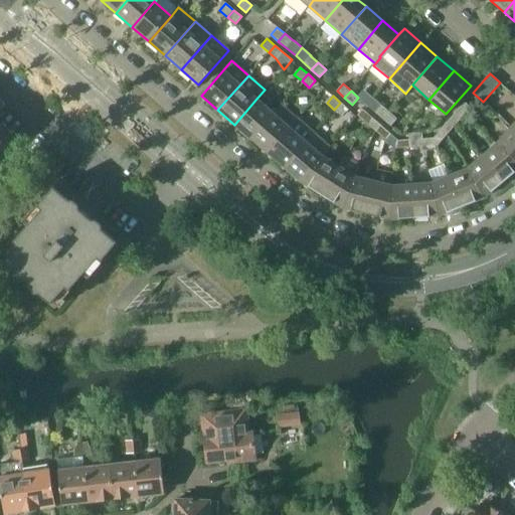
[(256,99),(234,125),(251,139),(274,114),(256,99)]
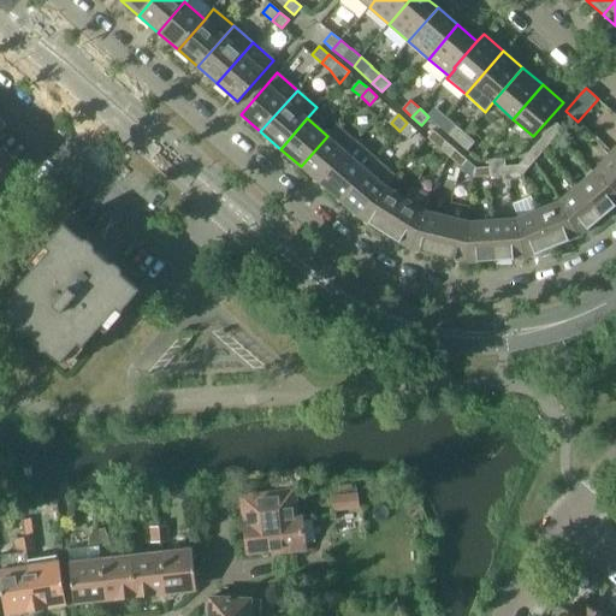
[(416,130),(407,123),(400,131),(409,138),(416,130)]
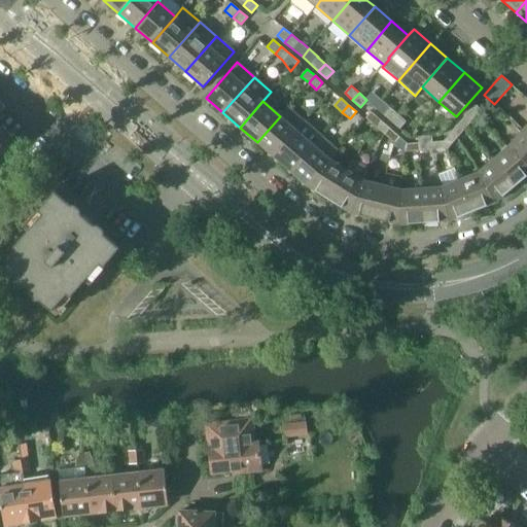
[(476,105),(467,114),(472,119),(482,110),(476,105)]
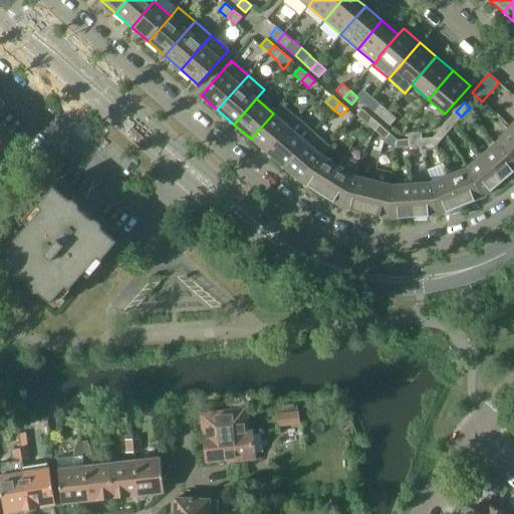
[(251,139),(267,153),(289,127),(297,118),(281,103),(273,113),(251,139)]
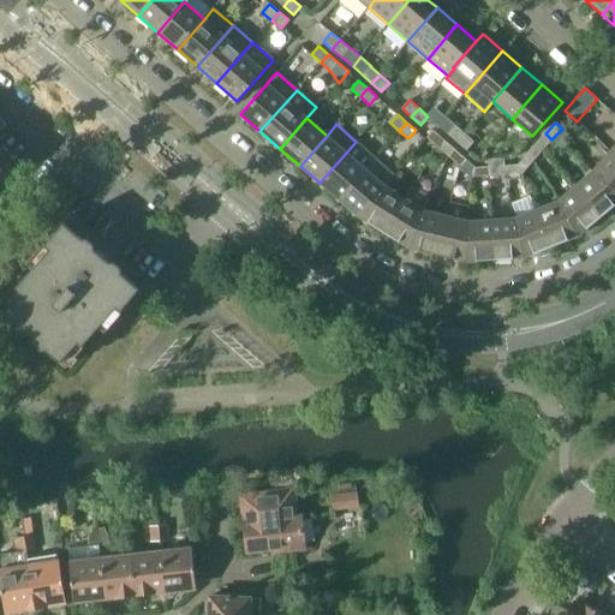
[(458,142),(465,133),(455,126),(448,135),(458,142)]
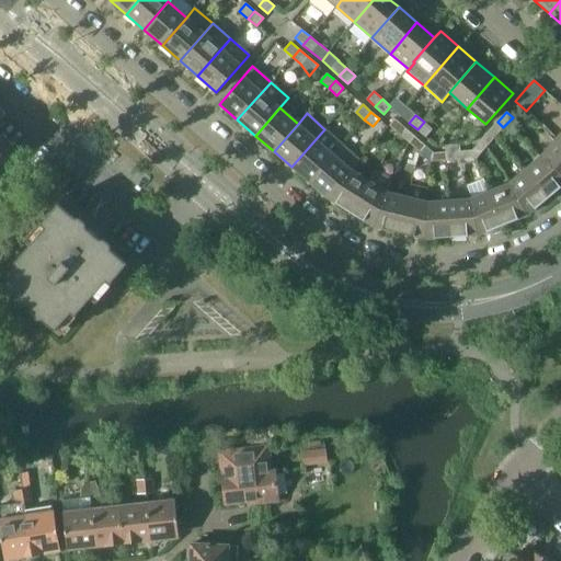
[(390,126),(399,134),(404,127),(396,119),(390,126)]
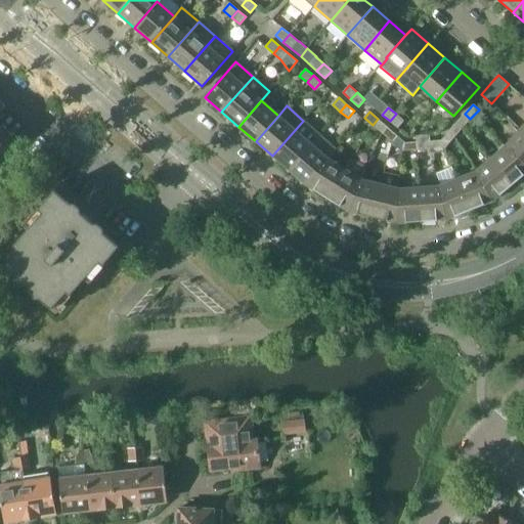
[(404,121),(396,114),(390,121),(398,128),(404,121)]
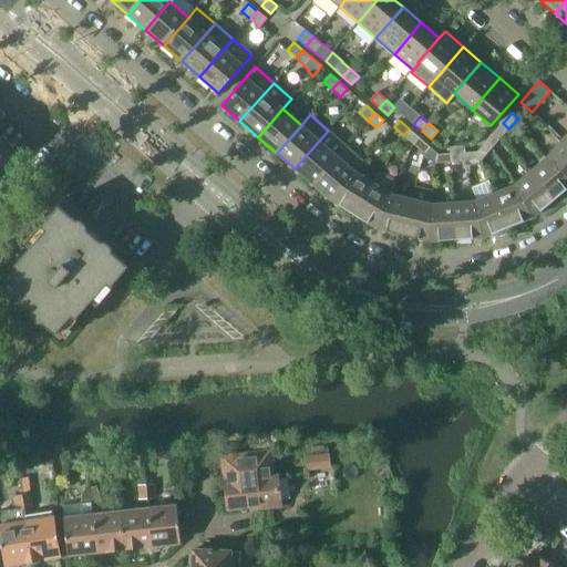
[(503,123),(494,133),(501,138),(508,129),(503,123)]
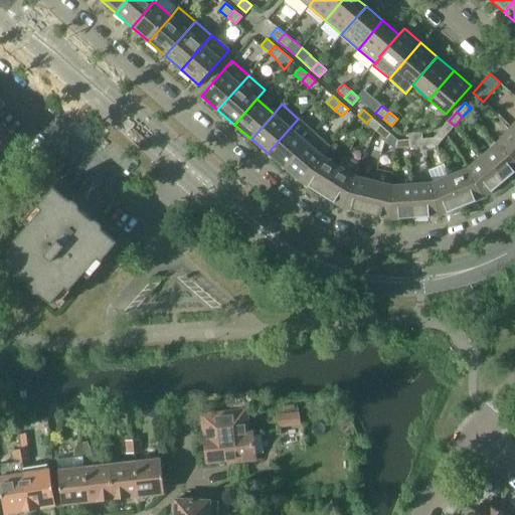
[(366,123),(375,131),(380,125),(371,117),(366,123)]
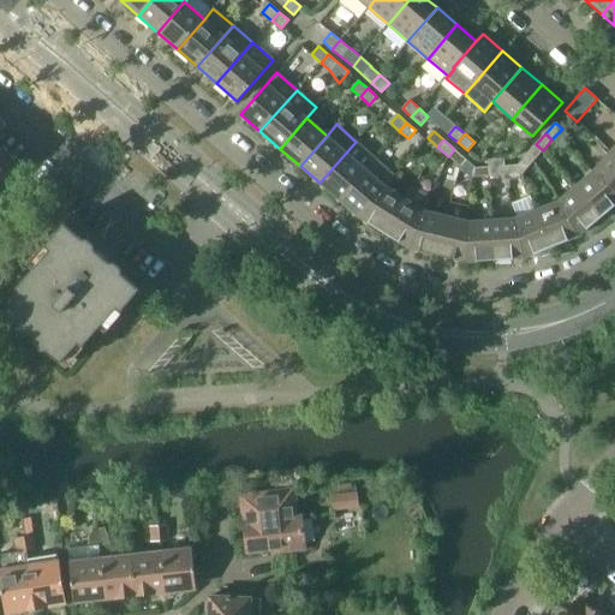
[(356,142),(346,153),(320,183),(339,199),(375,159),(356,142)]
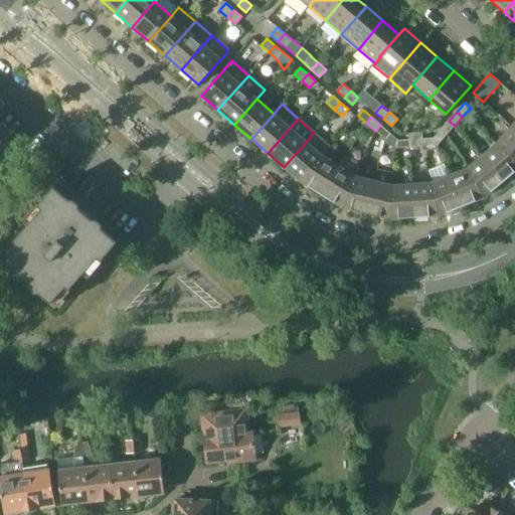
[(449,121),(441,130),(446,135),(455,126),(449,121)]
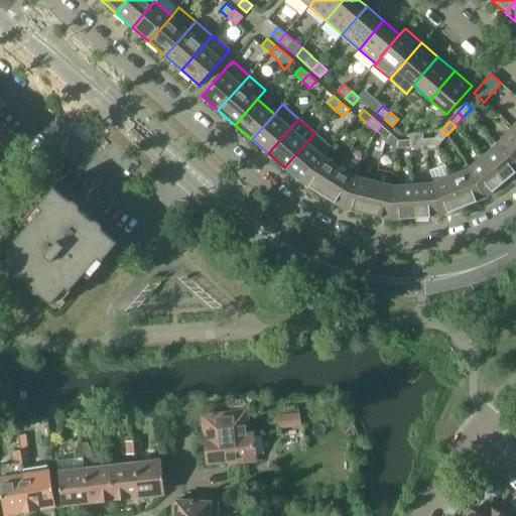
[(391,133),(381,125),(376,131),(386,139),(391,133)]
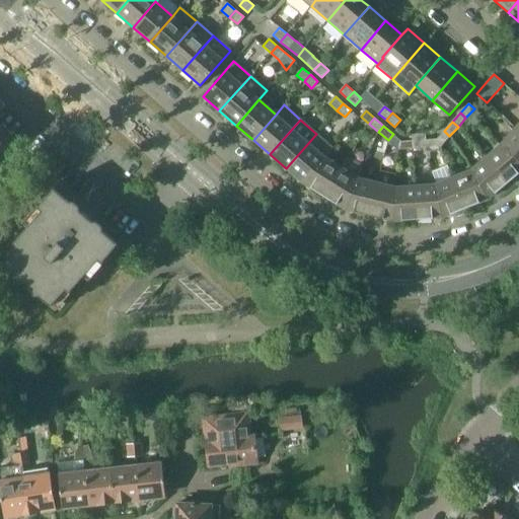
[(518,131),(515,128),(501,144),(518,159),(518,131)]
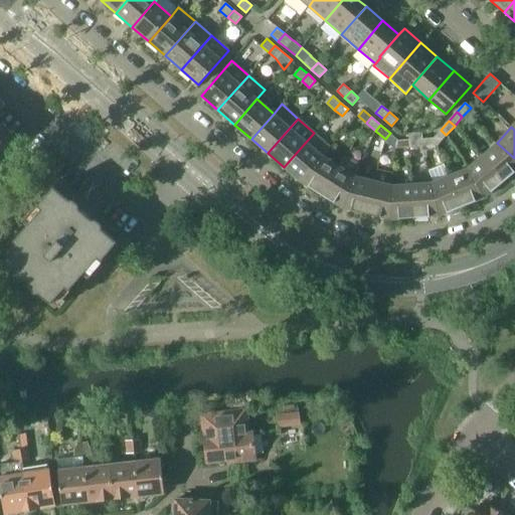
[(437,146),(446,135),(441,130),(434,138),(437,146)]
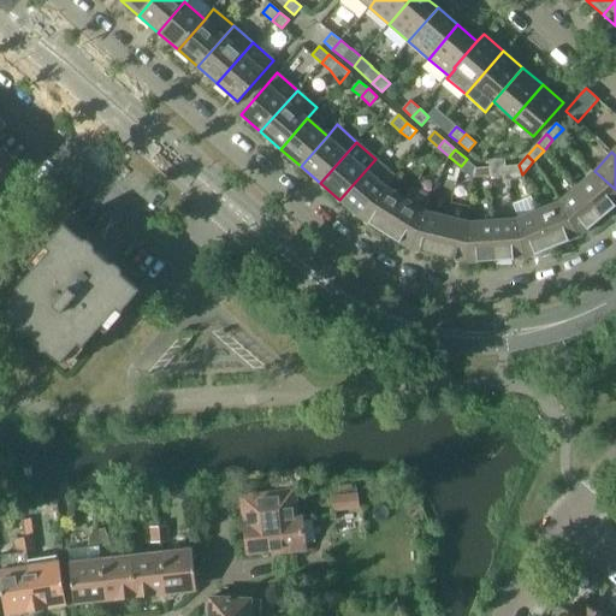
[(339,200),(359,217),(385,187),(395,176),(375,159),(339,200)]
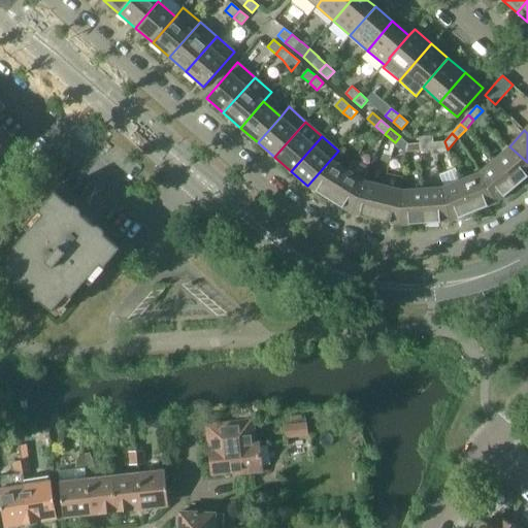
[(408,143),(400,136),(395,142),(405,152),(408,143)]
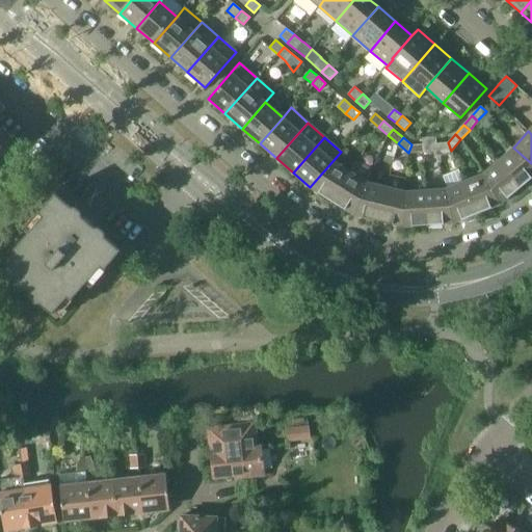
[(436,152),(451,151),(448,142),(436,143),(436,152)]
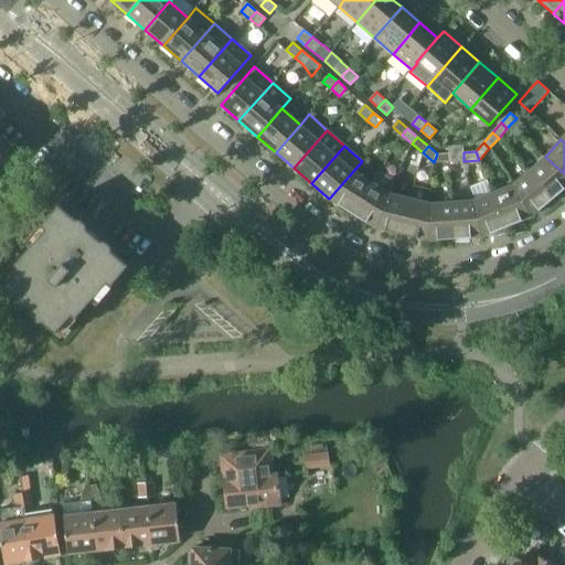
[(435,162),(450,161),(449,153),(437,153),(434,162),(435,162)]
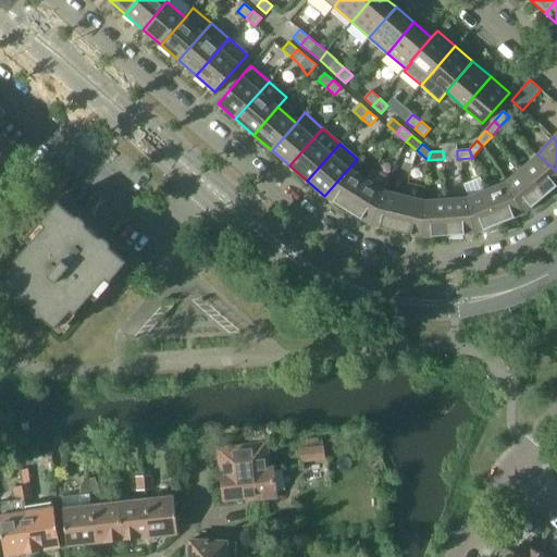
[(536,156),(521,169),(545,196),(556,185),(556,171),(537,155),(536,156)]
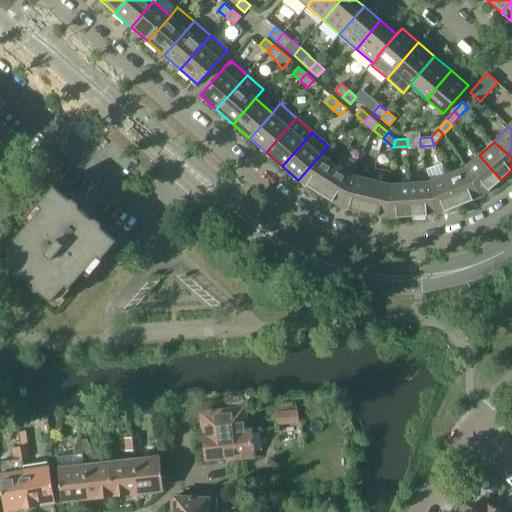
[(320,155),(298,180),(299,180),(320,193),(337,165),(321,155),(320,155)]
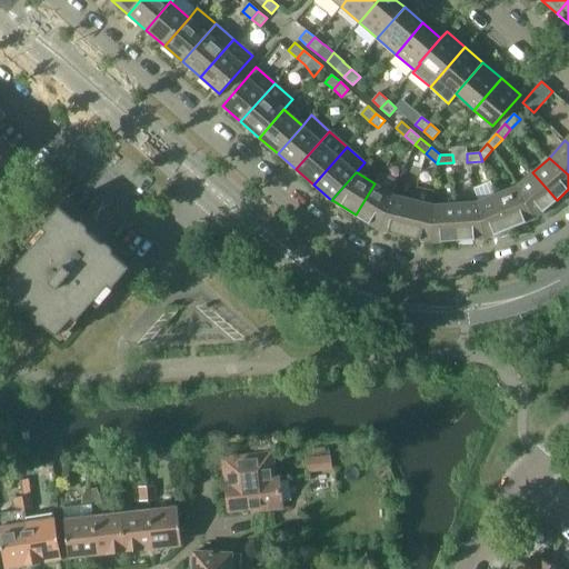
[(381,172),(375,183),(356,215),(378,229),(392,195),(398,182),(381,172)]
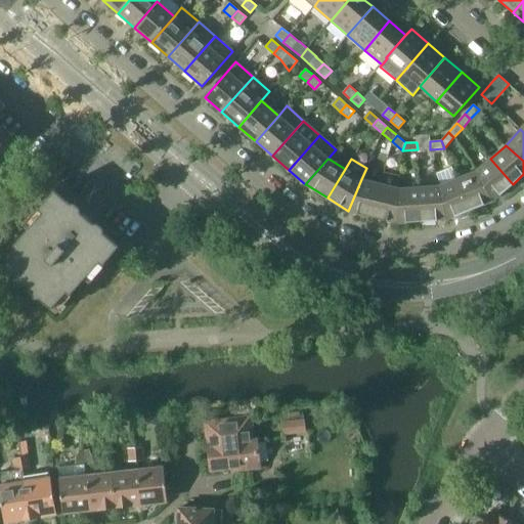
[(513,184),(490,159),(475,171),(493,201),(513,184)]
